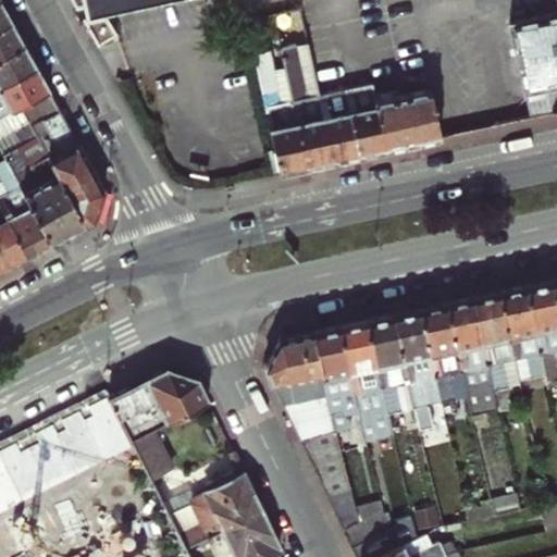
[(71,0),(83,20),(169,0),(71,0)]
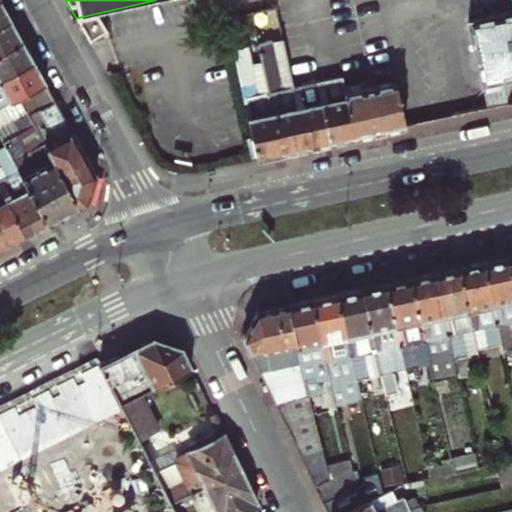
[(0,26),(9,21),(0,5),(0,26)]
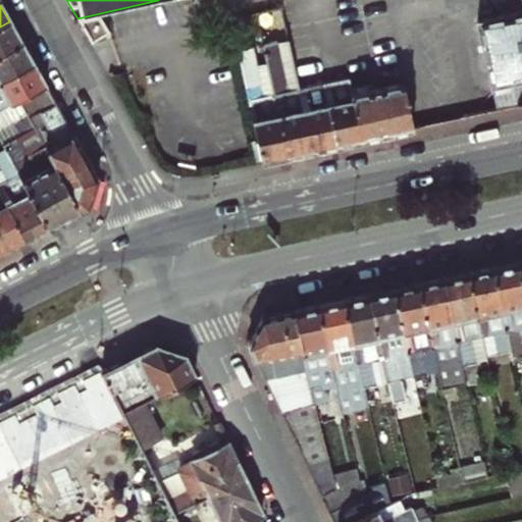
[(498,109),(521,103),(521,11),(521,12),(477,22),(490,85),(492,85),(498,109)]
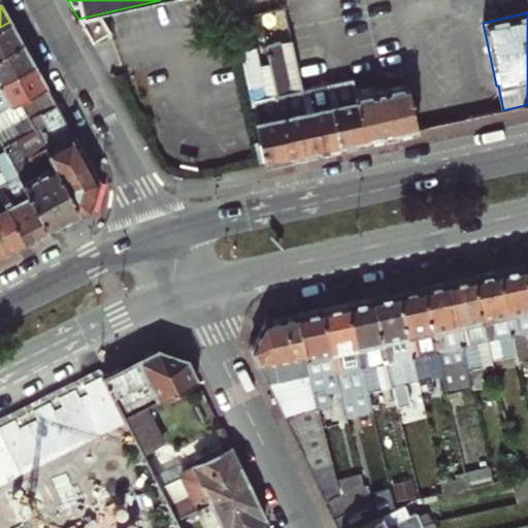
[(94,19),(80,22),(91,41),(103,34),(94,19)]
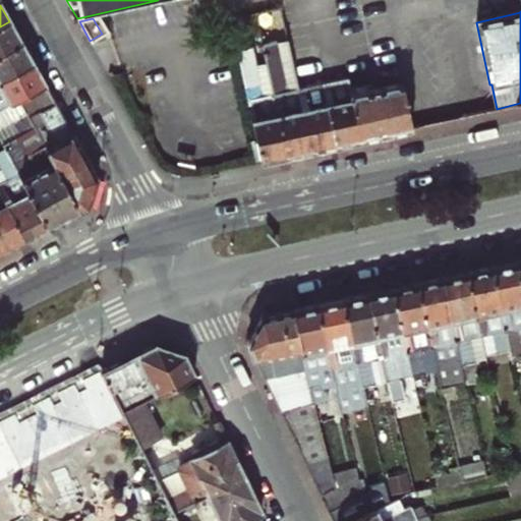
[(0,26),(0,54),(21,43),(9,21),(0,26)]
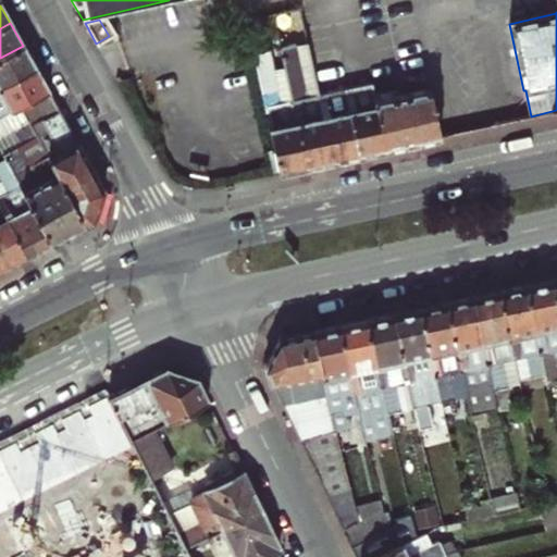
[(307,97),(318,95),(307,44),(296,46),(307,97)]
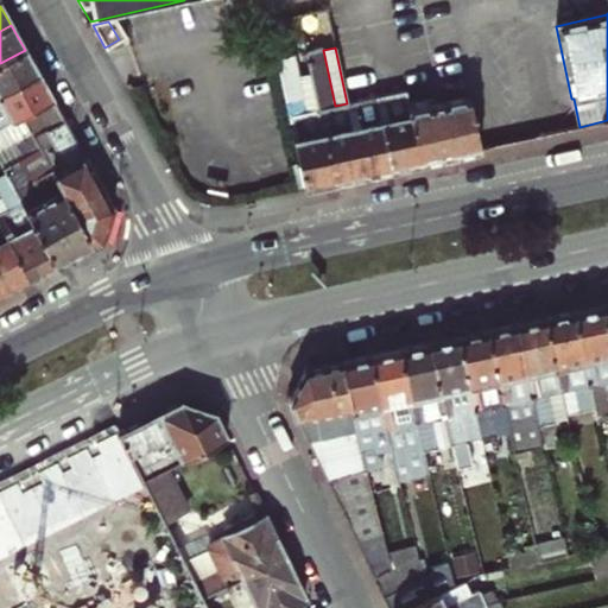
[(0,63),(0,95),(38,75),(25,50),(0,63)]
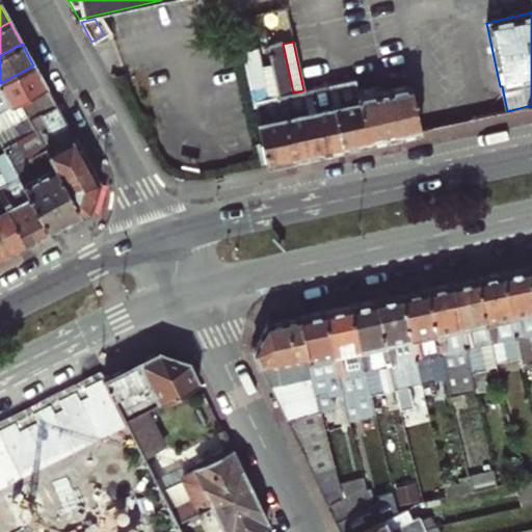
[(292,157),(317,152),(303,90),(293,92),(283,44),(274,45),(268,47),(272,67),(278,96),(292,157)]
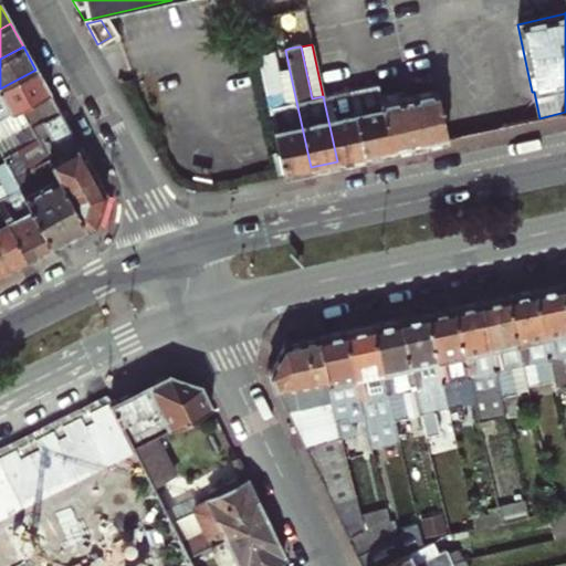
[(283,174),(311,167),(296,102),(286,104),(280,74),(274,52),(259,55),(281,161),(283,174)]
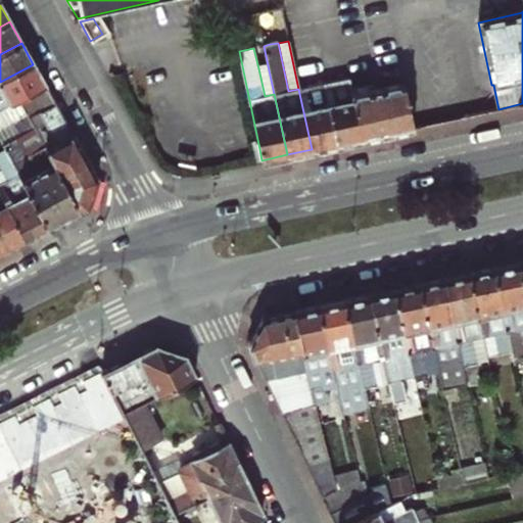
[(0,110),(17,101),(45,86),(33,64),(0,82),(0,110)]
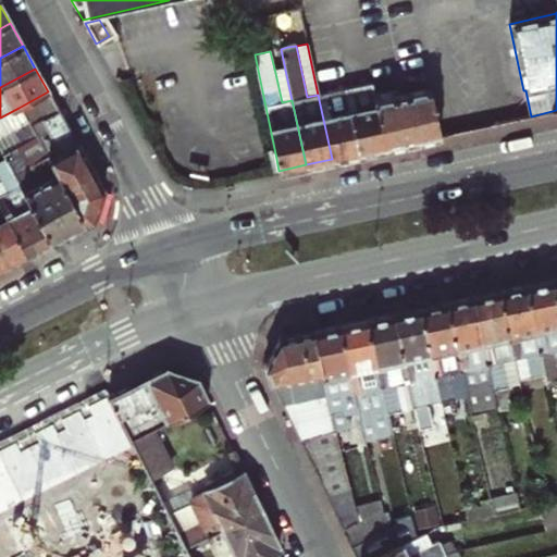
[(282,102),(292,100),(285,70),(275,73),(282,102)]
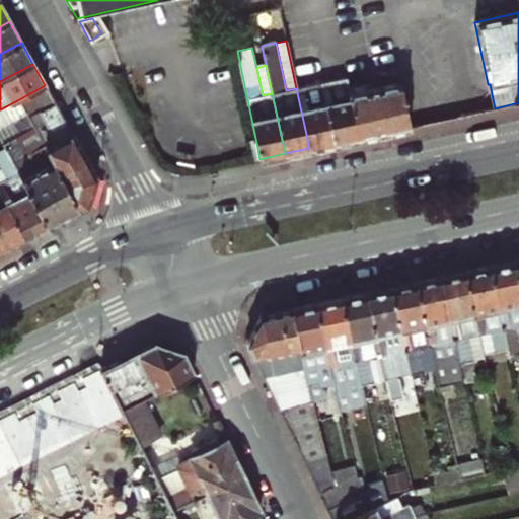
[(334,143),(358,138),(348,88),(345,78),(321,84),(334,143)]
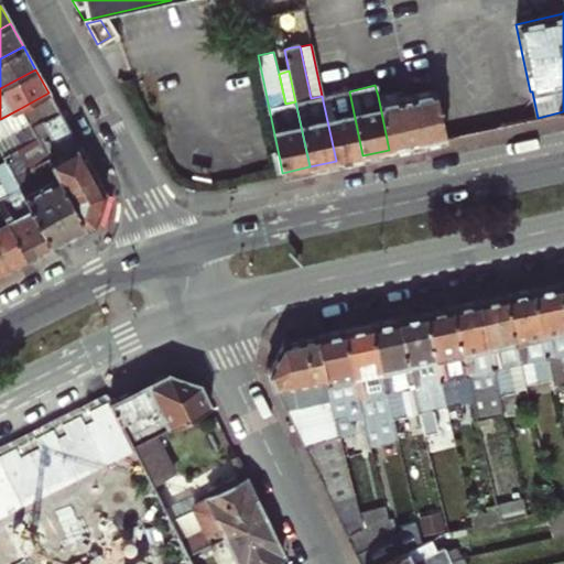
[(336,161),(362,155),(349,91),(338,93),(322,96),(336,161)]
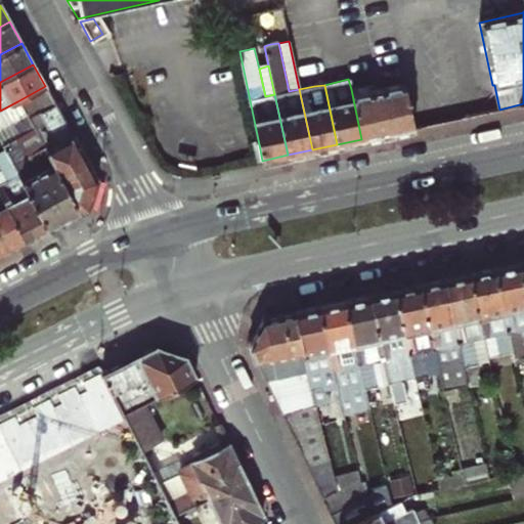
[(361,139),(413,128),(408,110),(404,85),(374,92),(373,86),(365,88),(365,86),(351,89),(361,139)]
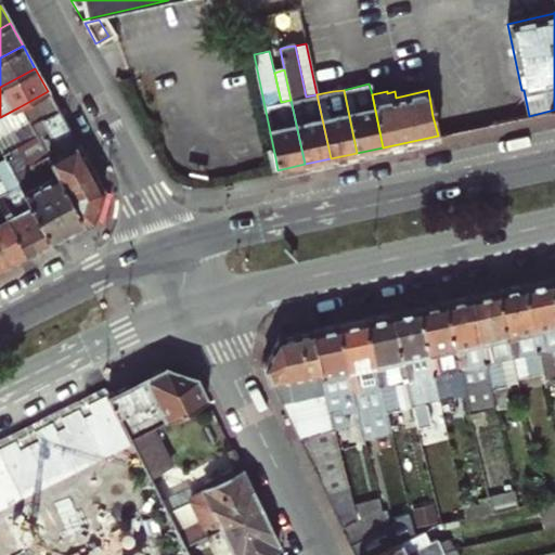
[(95,219),(102,190),(48,91),(18,107),(27,121),(35,137),(85,224),(95,219)]
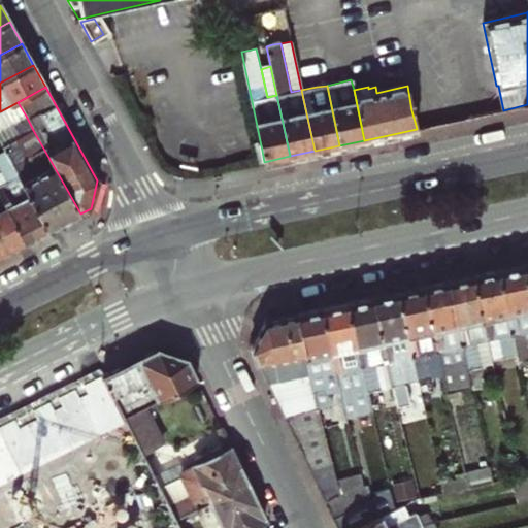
[(0,130),(26,116),(18,102),(0,111),(0,130)]
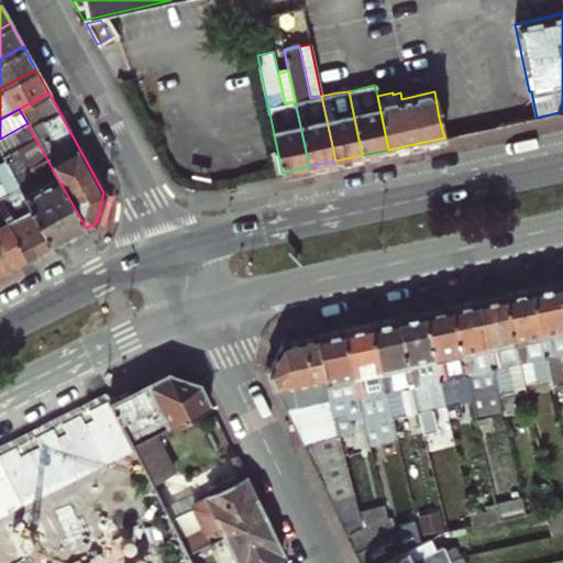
[(54,244),(86,228),(35,139),(3,157),(6,162),(54,244)]
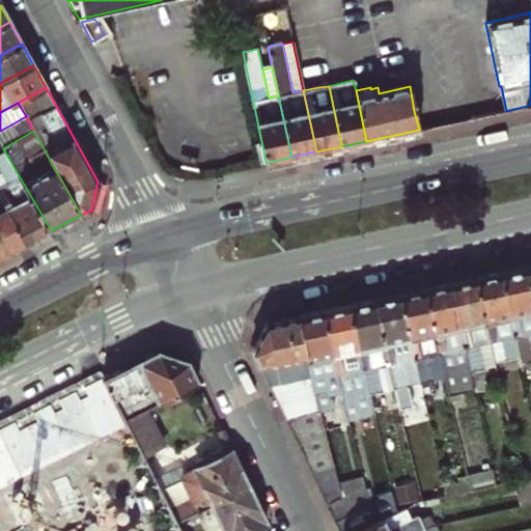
[(25,243),(51,230),(5,152),(0,155),(0,197),(5,207),(25,243)]
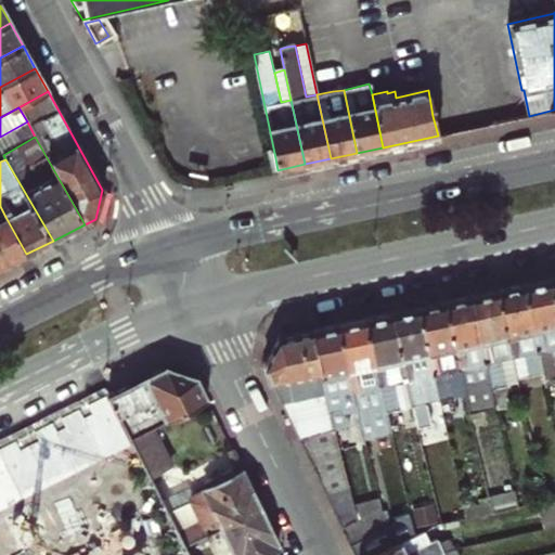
[(0,267),(26,254),(5,217),(0,219),(0,267)]
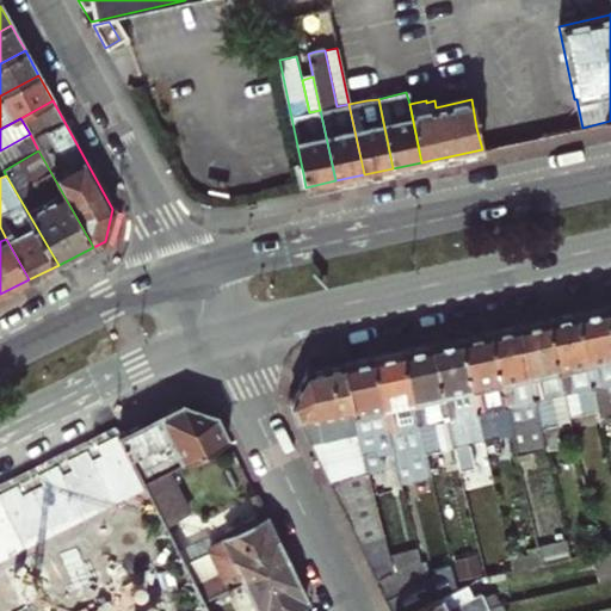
[(575,312),(597,408),(599,418),(610,414),(610,335),(604,306),(575,312)]
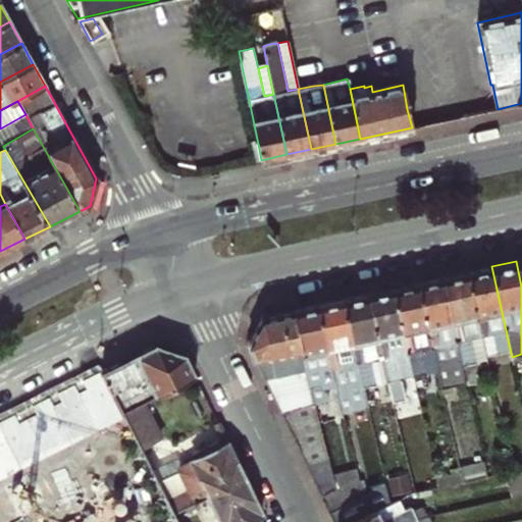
[(491,266),(467,271),(480,332),(485,354),(510,349),(491,266)]
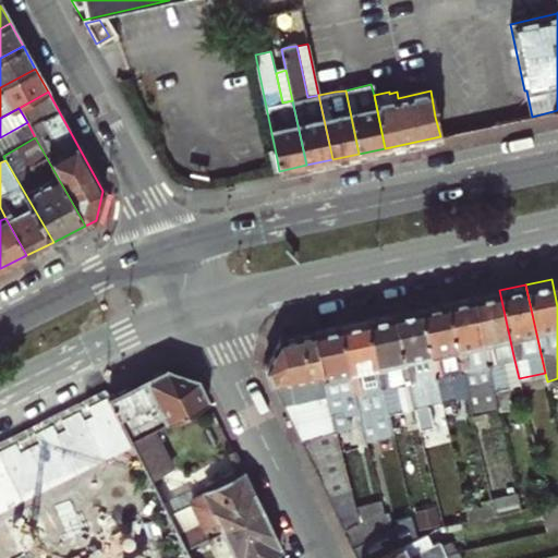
[(513,355),(499,290),(472,296),(497,409),(497,410),(512,405),(508,390),(501,359),(513,355)]
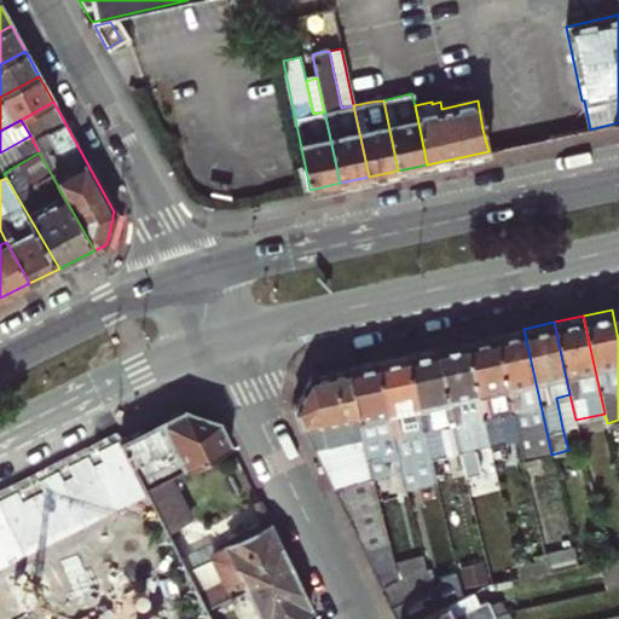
[(551,453),(524,329),(495,335),(516,439),(520,460),(551,453)]
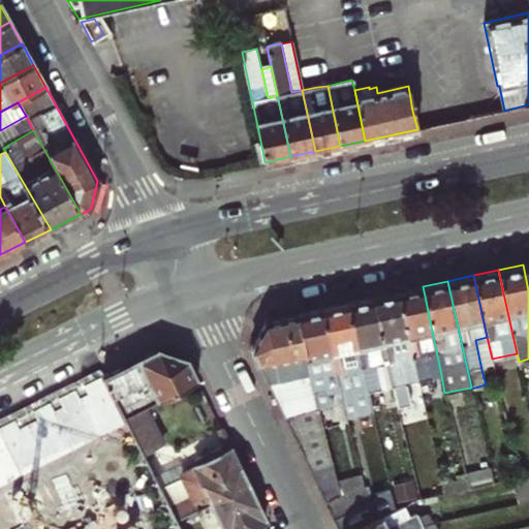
[(423,286),(397,291),(419,398),(444,393),(441,375),(423,286)]
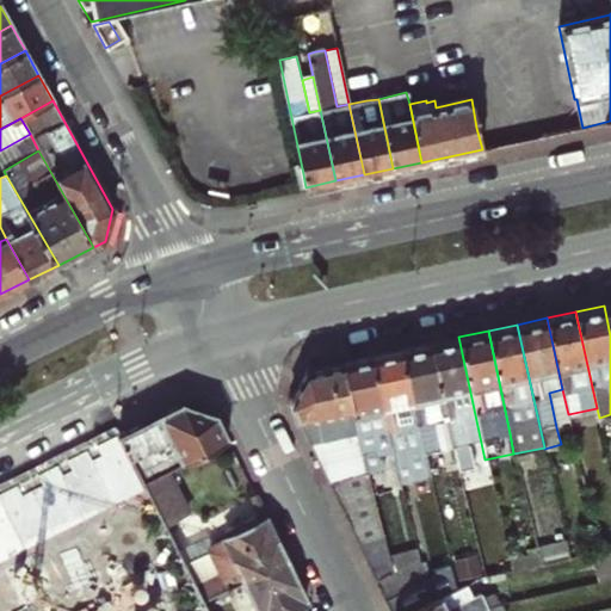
[(485,460),(458,337),(430,343),(451,442),(464,439),(474,476),(488,474),(485,460)]
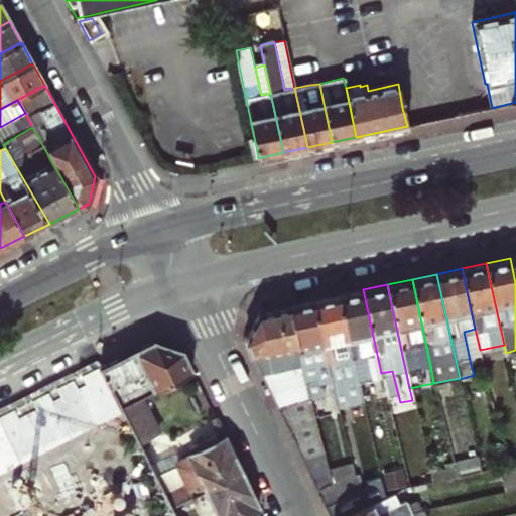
[(363,289),(338,295),(358,383),(382,377),(381,373),(363,289)]
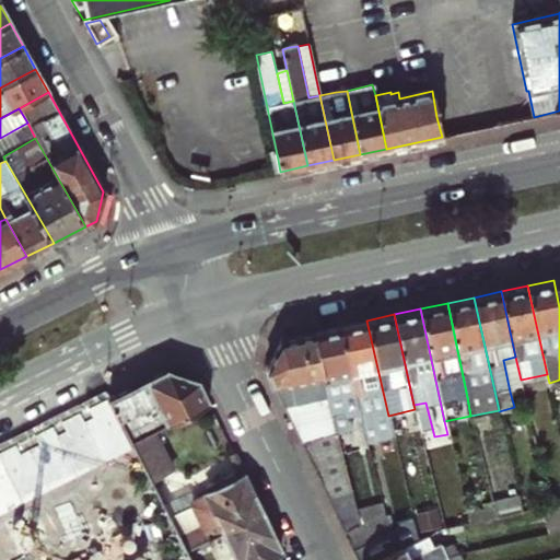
[(366,321),(340,326),(359,409),(363,424),(375,421),(380,439),(393,436),(388,416),(366,321)]
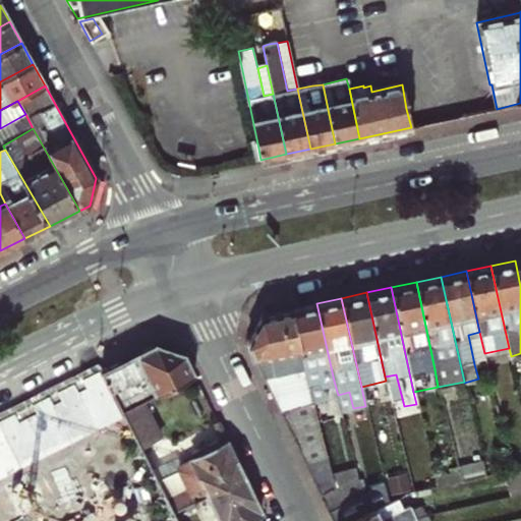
[(291,308),(310,389),(312,400),(326,397),(323,384),(334,381),(316,303),(291,308)]
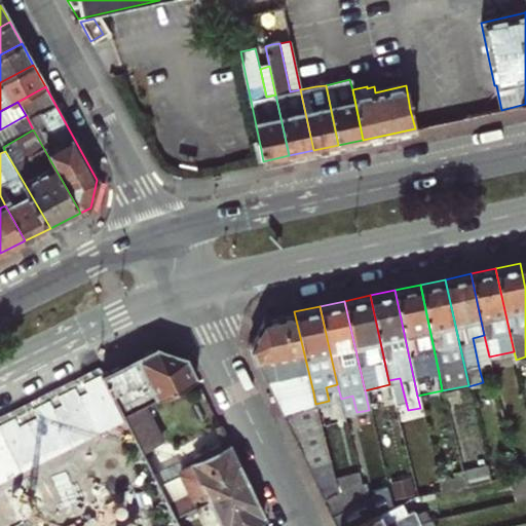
[(263,318),(250,347),(275,401),(313,392),(294,311),(263,318)]
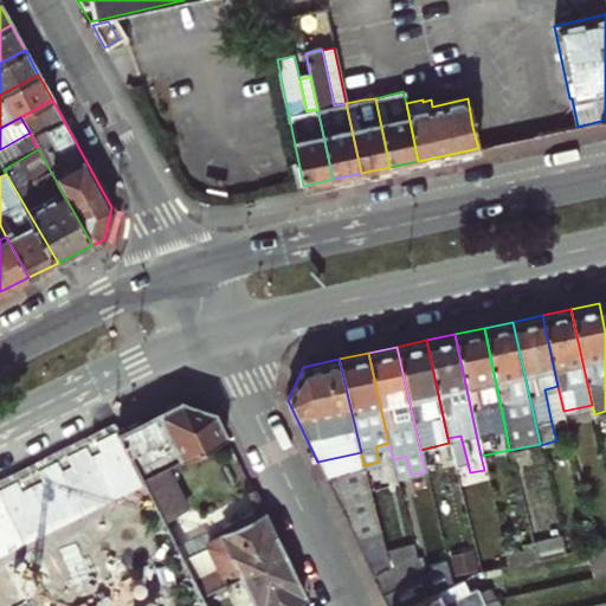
[(563,411),(558,386),(545,389),(552,424),(566,421),(563,411)]
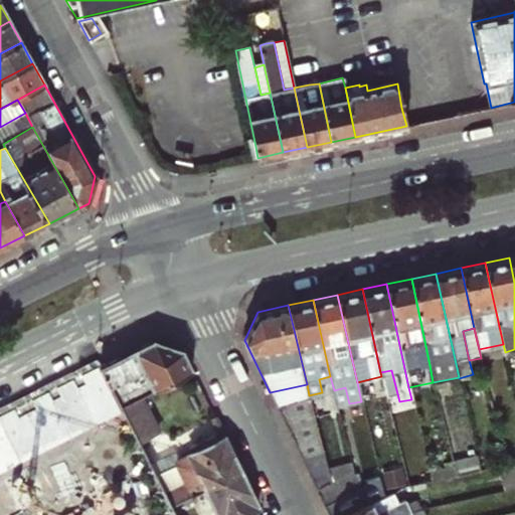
[(119,402),(136,395),(190,369),(181,350),(153,339),(100,366),(119,402)]
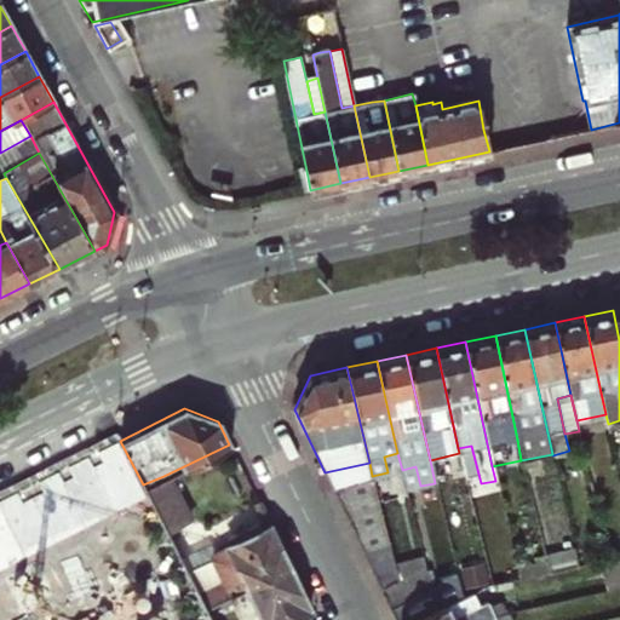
[(102,463),(91,468),(114,512),(148,494),(143,484),(120,441),(96,453),(102,463)]
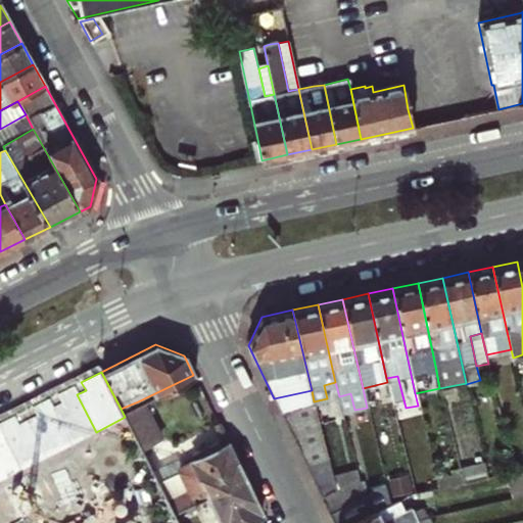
[(60,402),(52,408),(70,444),(96,432),(77,394),(73,386),(56,394),(60,402)]
